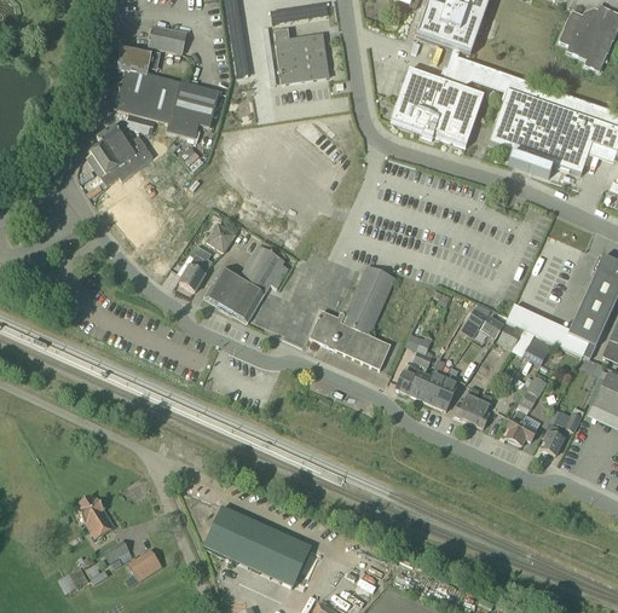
[(438,0),(442,1),(440,5),(428,0),(416,34),(454,47),(446,67),(445,65),(443,74),(444,74),(443,79),(409,68),(391,119),(423,129),(422,133),(433,138),(434,133),(466,145),(474,121),(494,127),(490,140),(582,173),(588,154),(613,162),(616,154),(617,155),(617,114),(457,58),(460,50),(471,53),(489,0),(438,0)]
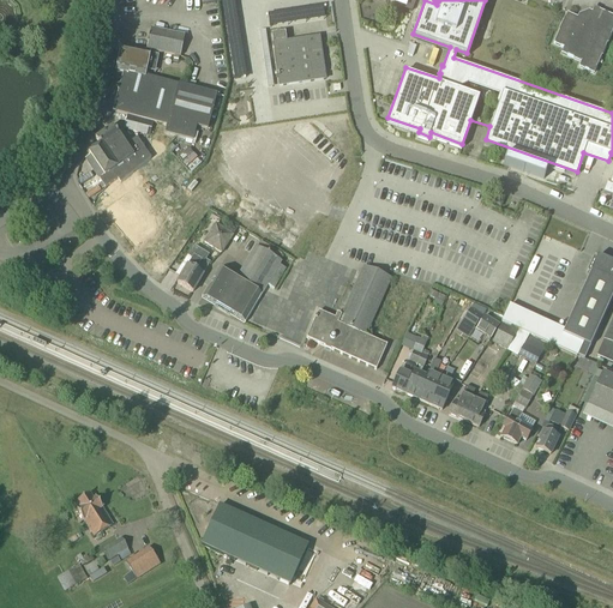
[(580,61),(595,68),(612,26),(612,11),(594,2),(593,6),(593,8),(590,7),(581,11),(580,13),(568,8),(554,38),(557,40),(556,40),(564,43),(563,48),(568,50),(575,53),(582,56),(580,61)]
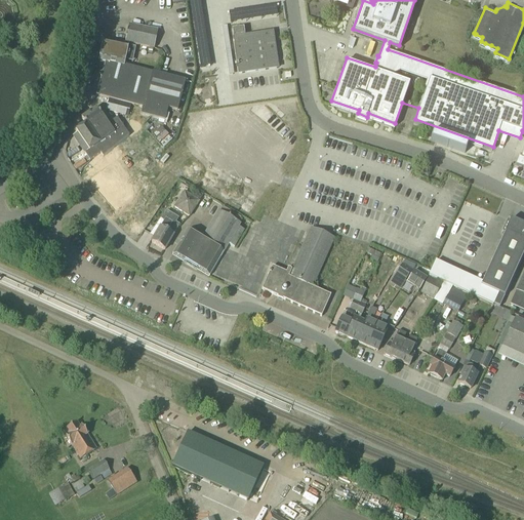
[(155,44),(158,26),(129,20),(125,39),(155,44)]
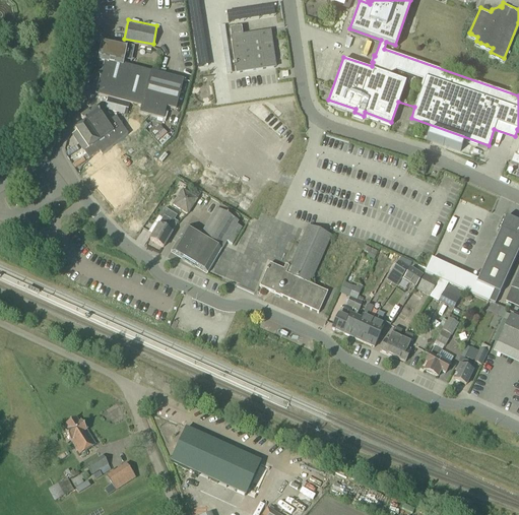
[(243,31),(242,23),(231,25),(238,68),(276,63),(271,27),(243,31)]
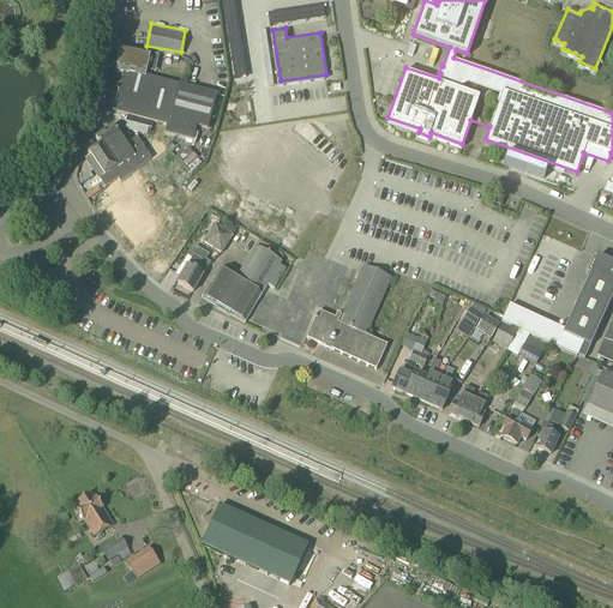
[(414,52),(418,42),(412,40),(408,49),(414,52)]
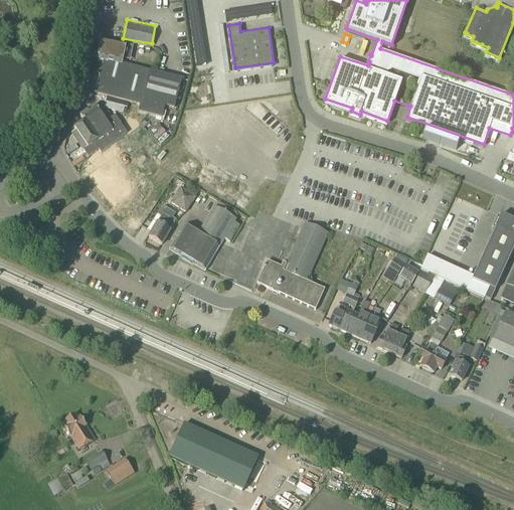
[(175,104),(182,74),(122,59),(123,55),(131,56),(134,42),(126,41),(126,40),(103,36),(103,38),(101,38),(100,42),(101,43),(99,56),(107,57),(98,91),(141,102),(140,108),(163,114),(166,102),(175,104)]
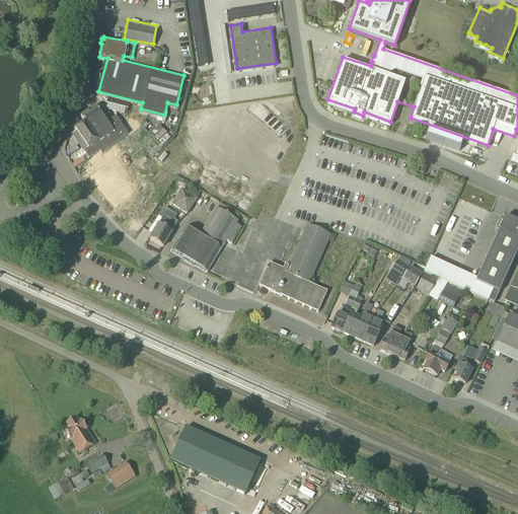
[(85,119),(75,126),(77,128),(88,145),(84,148),(86,151),(88,154),(89,154),(93,152),(99,147),(102,151),(130,133),(117,113),(106,119),(95,102),(81,113),(85,119)]
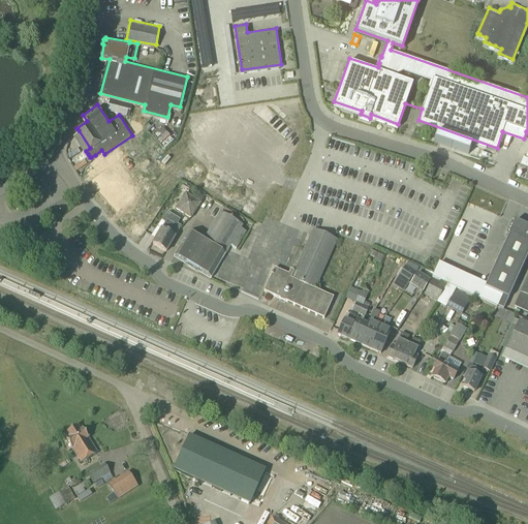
[(303,148),(308,135),(299,131),(293,144),(303,148)]
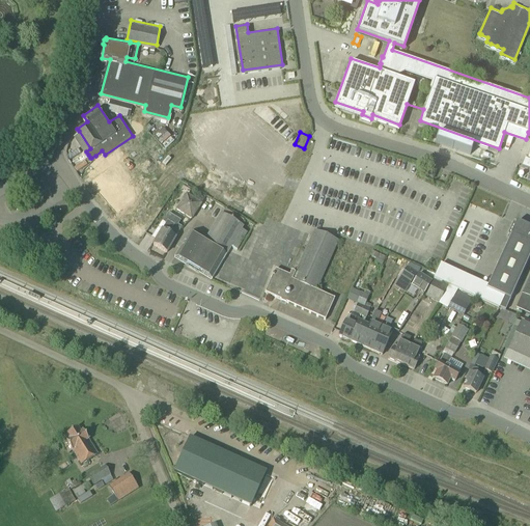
[(105,163),(92,173),(111,196),(123,186),(105,163)]
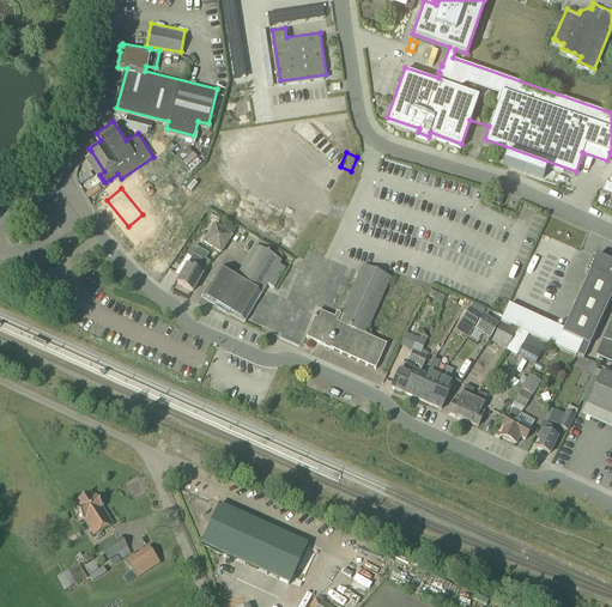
[(506,193),(496,189),(495,188),(491,199),(501,202),(506,193)]
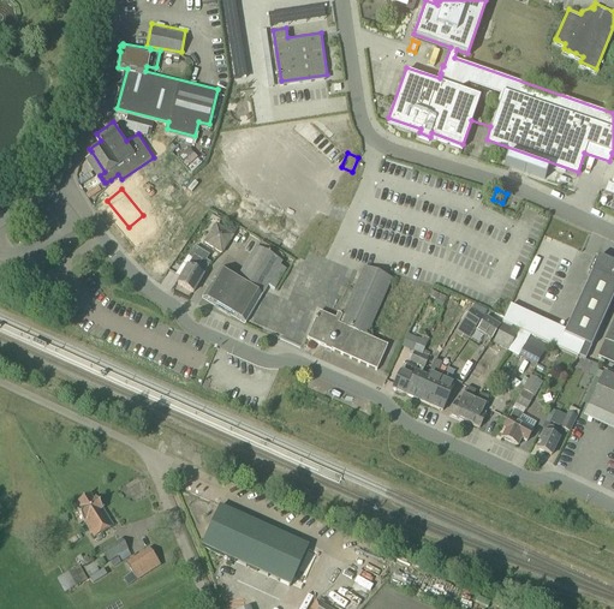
[(555,269),(568,230),(489,202),(486,203),(480,201),(475,202),(477,210),(476,214),(480,226),(477,232),(496,238),(501,237),(502,242),(510,244),(511,248),(520,251),(514,254),(512,260),(512,263),(508,274),(549,288),(555,272),(555,269)]
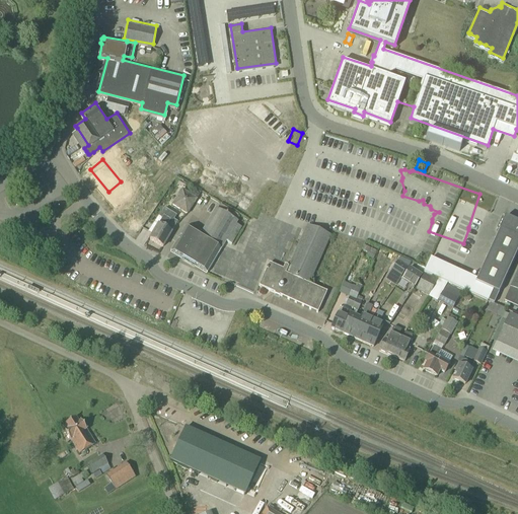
[(182,185),(180,189),(172,201),(188,211),(197,198),(199,195),(182,185)]
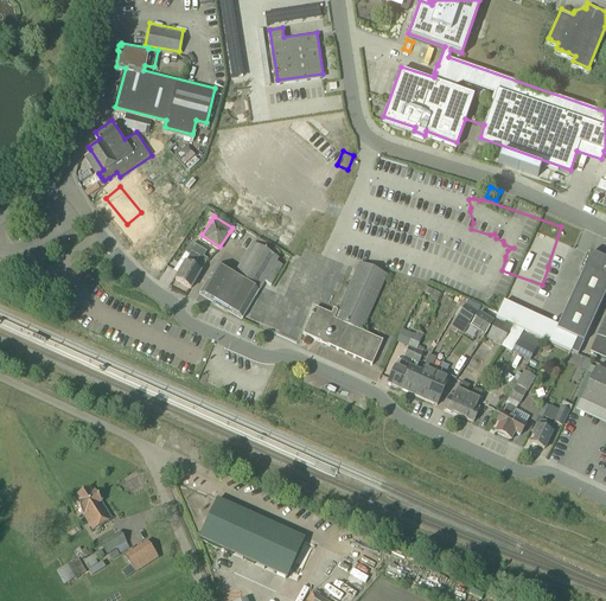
[(279,254),(281,250),(257,236),(255,240),(253,238),(234,272),(238,274),(260,287),(255,293),(263,298),(267,292),(272,294),(278,285),(272,281),(284,261),(278,257),(280,255),(279,254)]
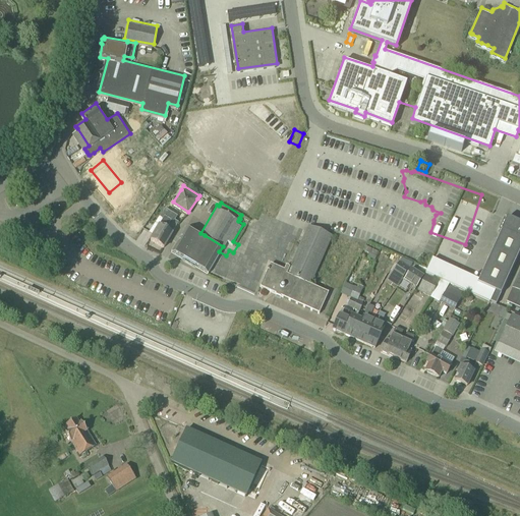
[(264,234),(260,244),(266,247),(264,250),(268,263),(261,283),(320,309),(329,289),(322,285),(330,263),(334,265),(340,248),(335,247),(339,236),(333,233),(334,229),(275,204),(269,217),(267,216),(260,232),(264,234)]
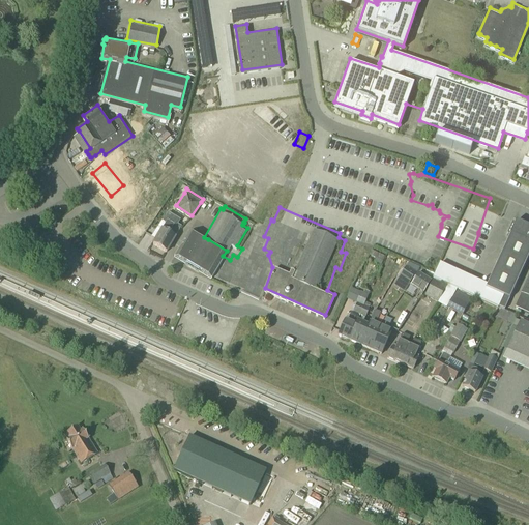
[(178,229),(172,225),(175,221),(168,216),(165,221),(163,226),(153,240),(168,248),(176,234),(175,234),(178,229)]
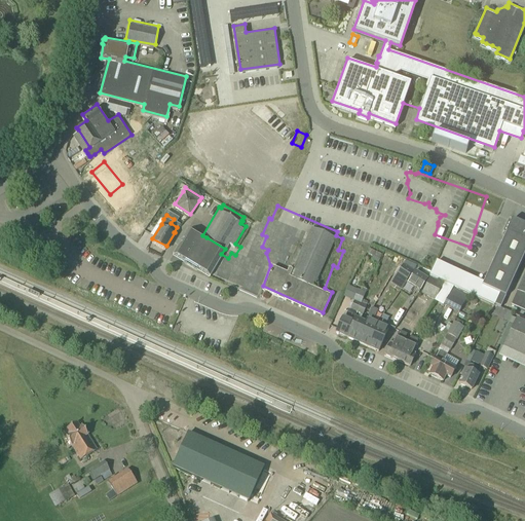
[(524,221),(514,216),(513,218),(510,216),(504,227),(508,229),(503,239),(487,275),(485,281),(484,283),(498,290),(507,293),(507,292),(512,300),(518,288),(511,285),(524,251),(524,221)]
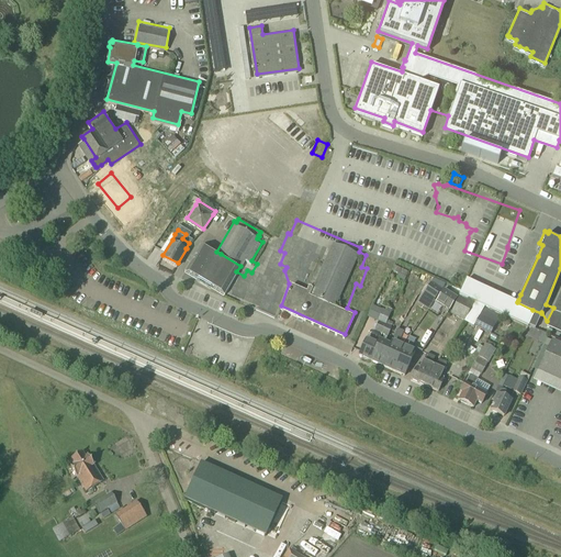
[(221,254),(216,252),(201,242),(186,268),(198,276),(197,278),(204,282),(221,254)]
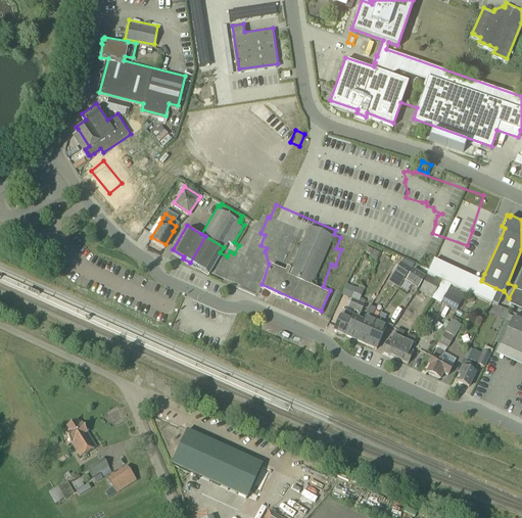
[(209,271),(220,252),(224,247),(205,236),(190,263),(196,267),(197,264),(209,271)]
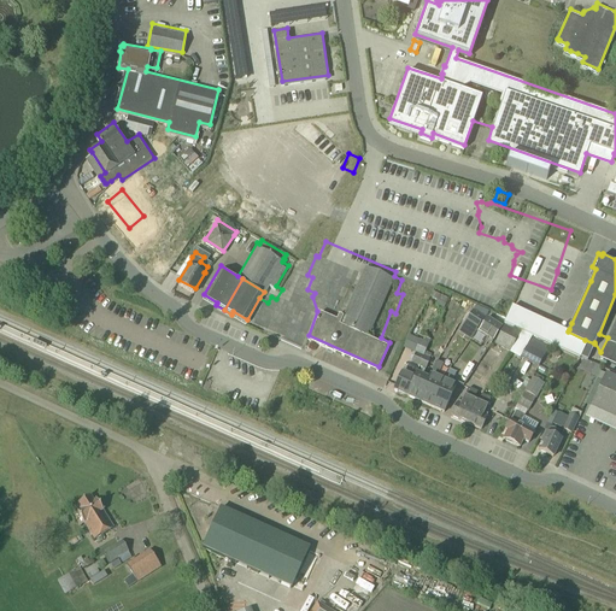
[(477,324),(485,312),(474,305),(467,316),(477,324)]
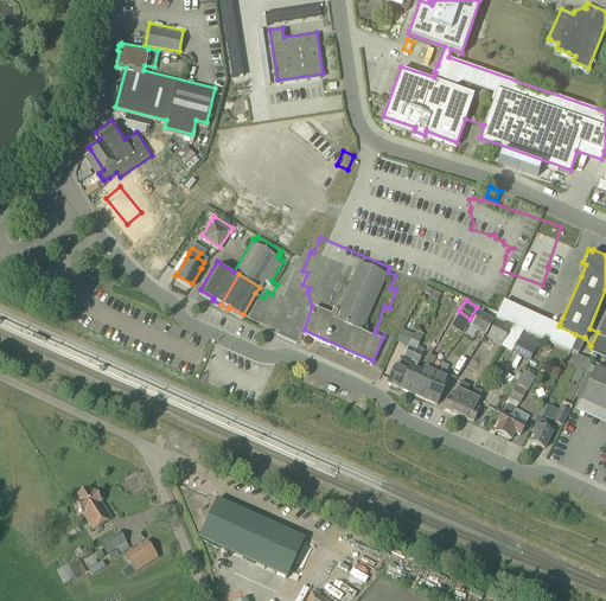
[(265,307),(250,304),(247,317),(281,324),(286,306),(266,301),(265,307)]
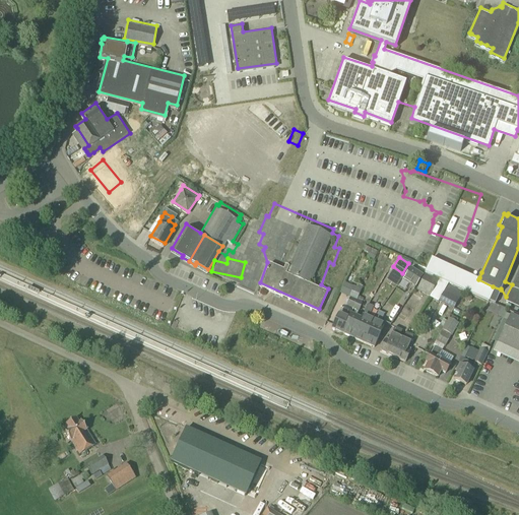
[(417,266),(411,263),(404,274),(410,278),(417,266)]
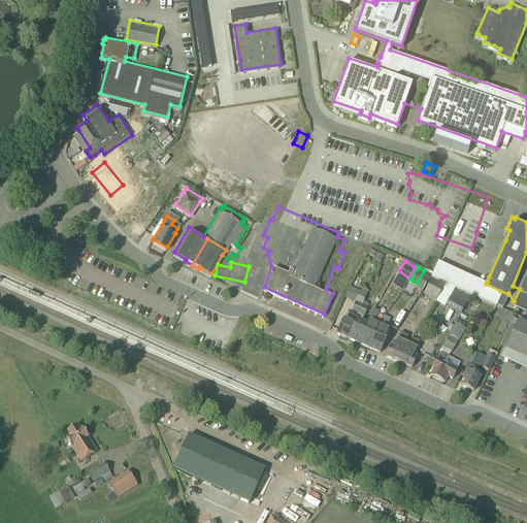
[(425,285),(430,274),(425,272),(420,282),(425,285)]
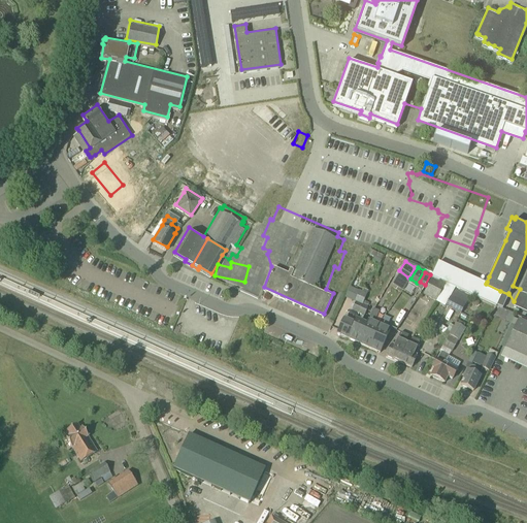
[(526,273),(520,289),(514,301),(514,302),(526,308),(526,273)]
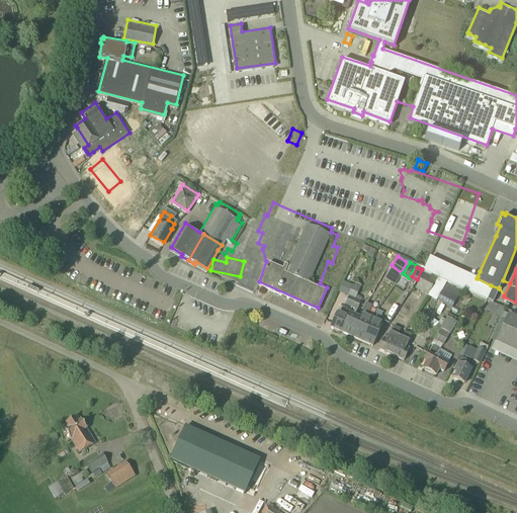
[(429,292),(437,275),(424,269),(416,285),(429,292)]
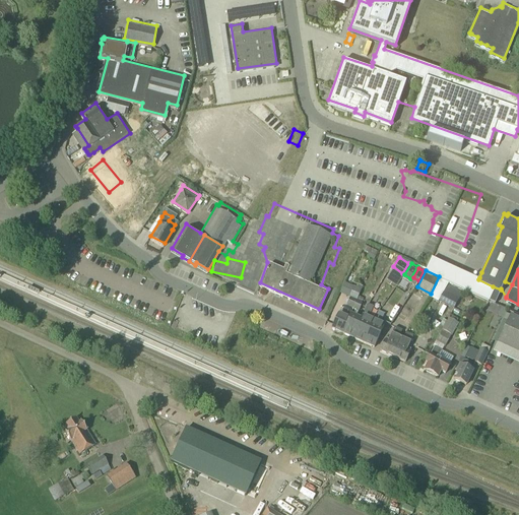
[(454,306),(464,288),(448,280),(439,298),(454,306)]
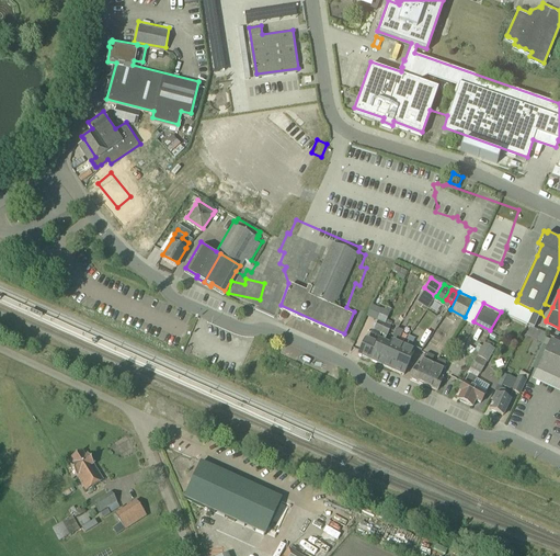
[(381,329),(388,316),(391,308),(383,304),(377,316),(378,317),(375,326),(381,329)]
